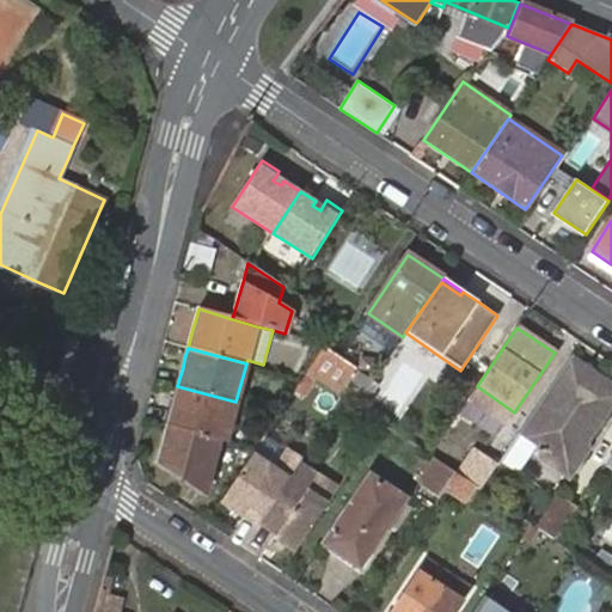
[(325,348),(306,374),(316,380),(338,396),(346,385),(356,369),(325,348)]
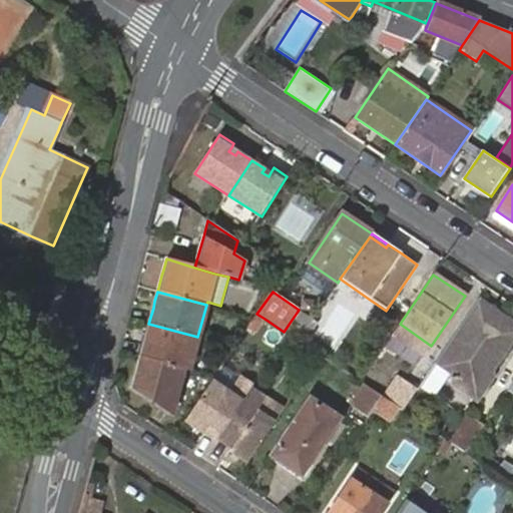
[(492,371),(512,339),(512,323),(478,300),(436,362),(451,372),(455,384),(477,399),(493,377),(492,371)]
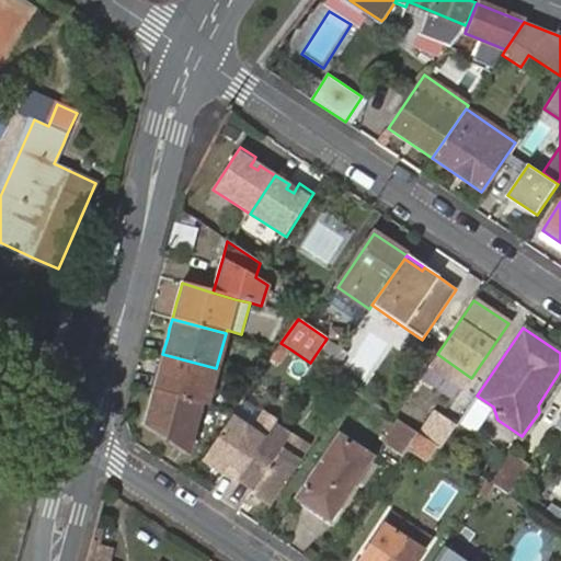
[(317,353),(310,363),(316,366),(327,373),(333,364),(317,353)]
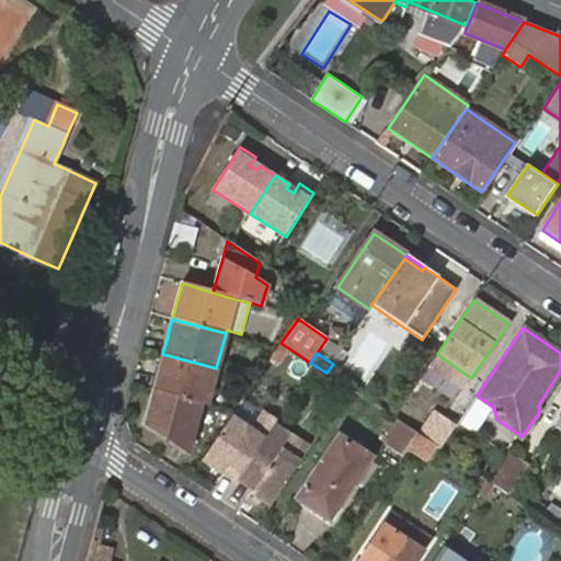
[(201,402),(206,403),(216,368),(162,354),(159,366),(153,389),(201,402)]
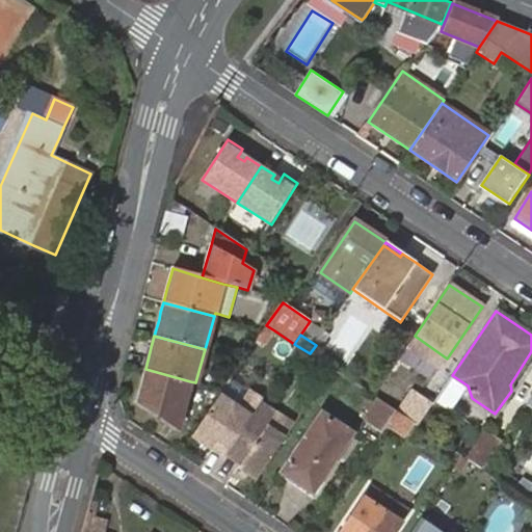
[(411,340),(404,352),(408,354),(416,343),(411,340)]
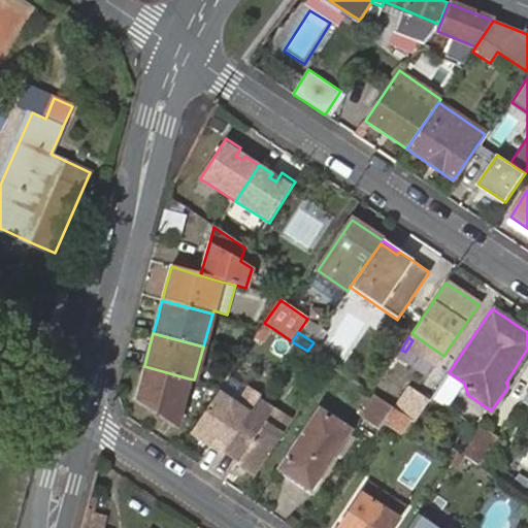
[(144,366),(150,344),(147,343),(141,365),(144,366)]
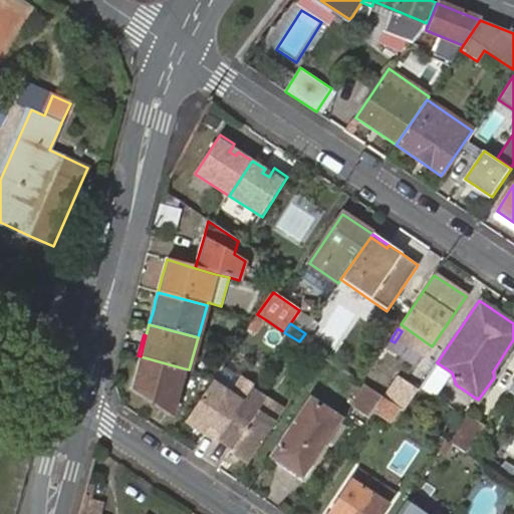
[(184,368),(141,356),(133,386),(172,413),(184,368)]
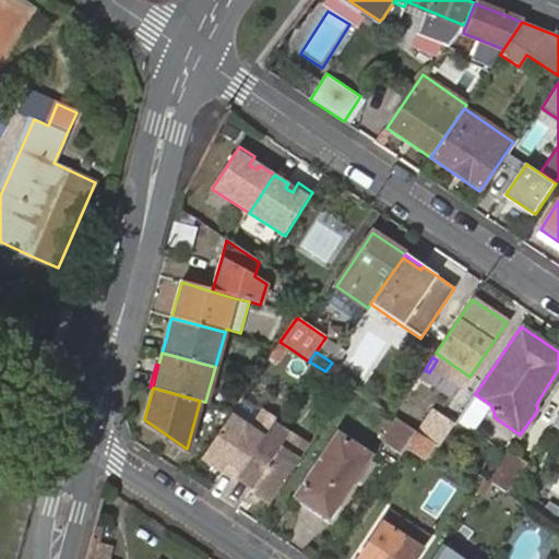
[(252,427),(233,414),(201,460),(235,483),(238,477),(275,423),(278,418),(264,408),(252,427)]
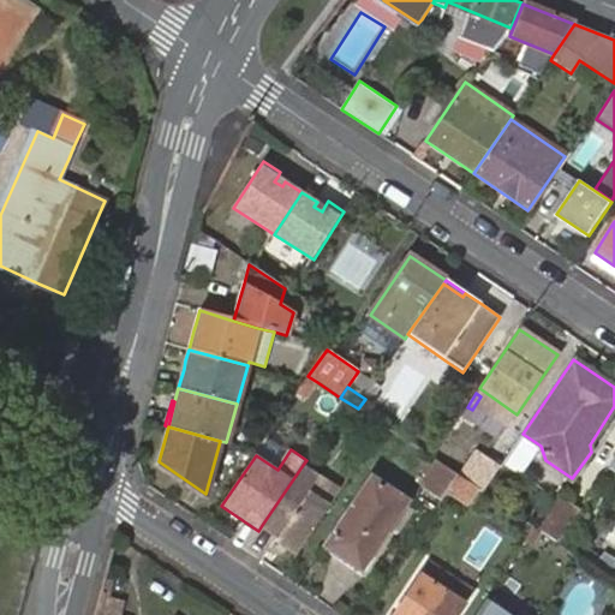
[(483,491),(500,466),(476,451),(459,475),(478,489),(483,491)]
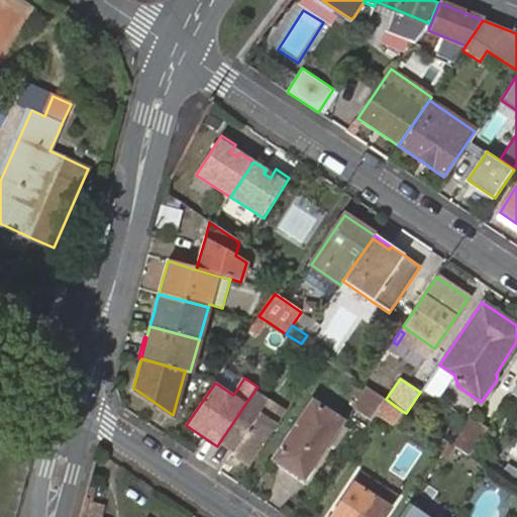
[(355,410),(372,421),(377,413),(386,399),(370,389),(369,391),(367,389),(358,401),(360,403),(355,410)]
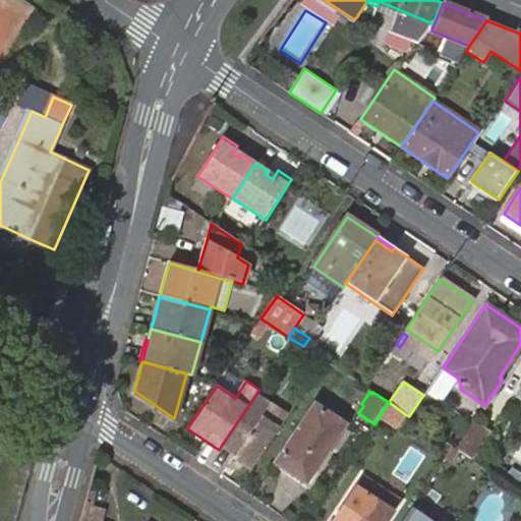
[(233,459),(251,471),(279,428),(264,417),(273,405),(256,394),(222,445),(236,454),(233,459)]
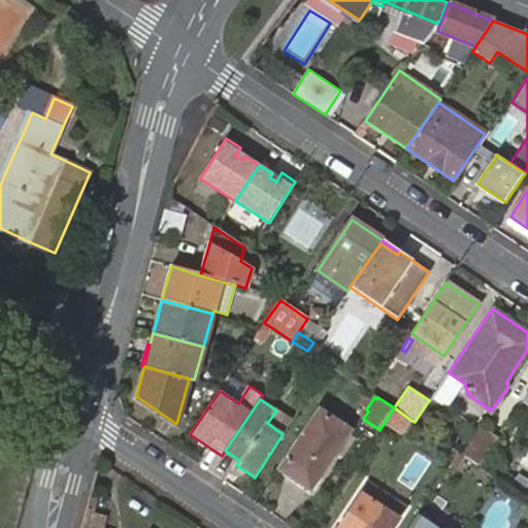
[(401,433),(410,420),(394,407),(385,422),(401,433)]
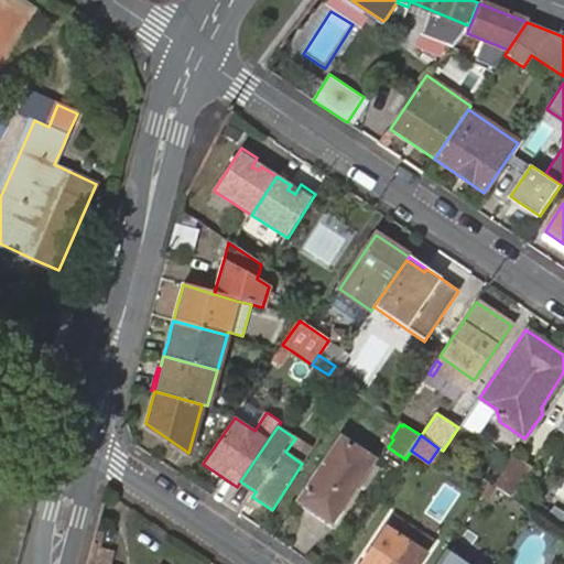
[(312,479),(301,497),(318,508),(334,519),(340,510),(353,491),(373,459),(340,437),(312,479)]
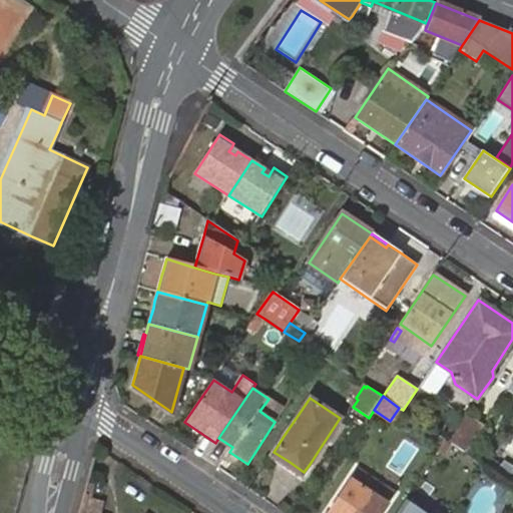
[(269,399),(260,411),(275,422),(284,409),(269,399)]
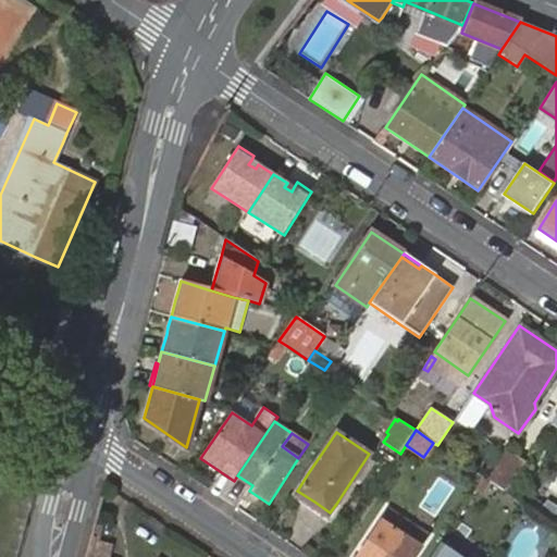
[(524,465),(508,454),(490,481),(506,492),(524,465)]
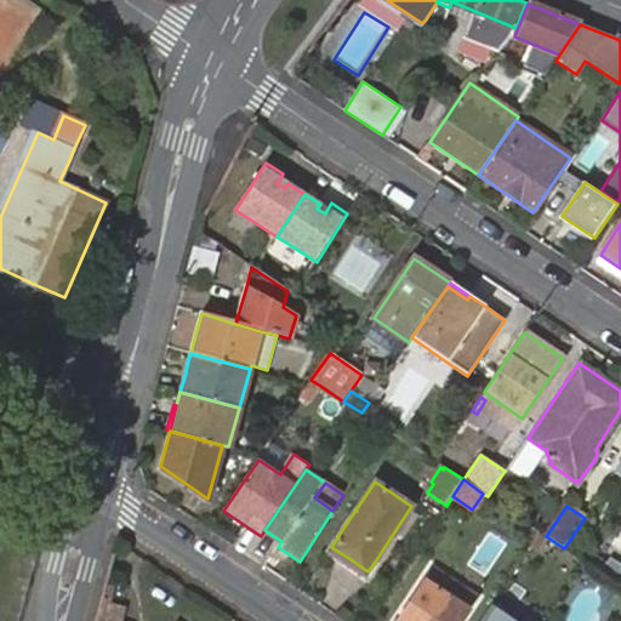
[(620,586),(620,564),(611,558),(615,552),(600,542),(586,564),(588,565),(620,586)]
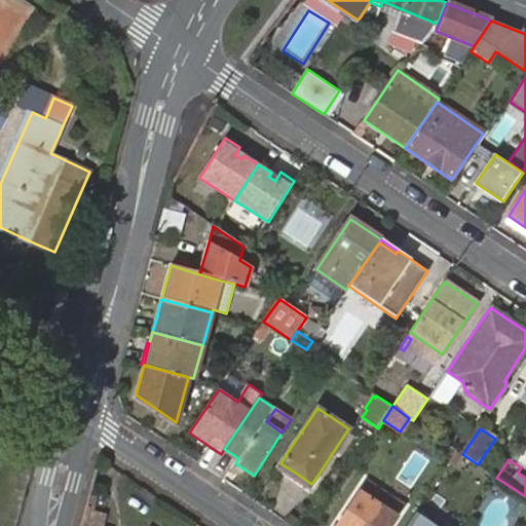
[(297,474),(280,463),(275,470),(310,493),(322,478),(317,476),(311,484),(297,474)]
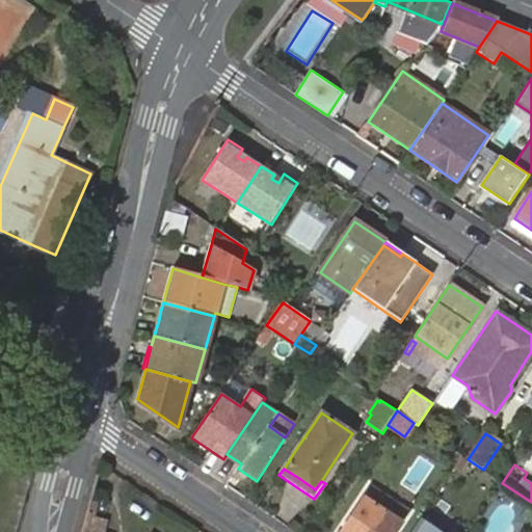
[(373,505),(381,494),(370,486),(363,498),(340,531),(394,531),(400,523),(373,505)]
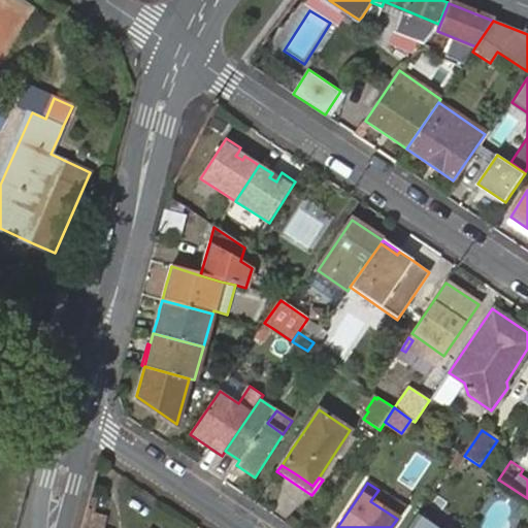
[(404,507),(378,490),(370,501),(397,519),(404,507)]
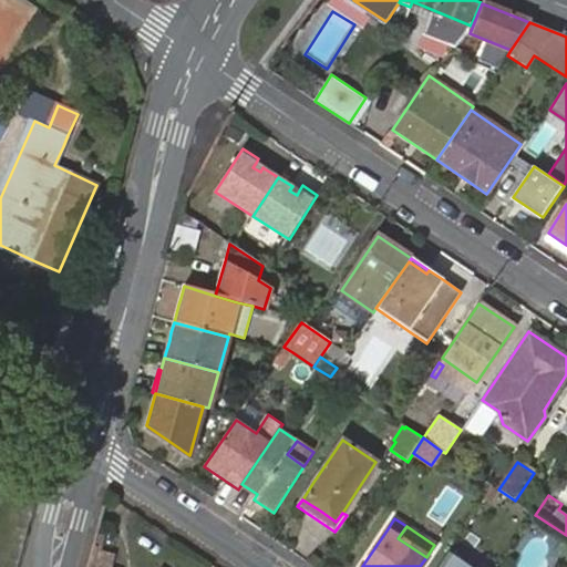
[(91,550),(86,566),(107,566),(111,556),(91,550)]
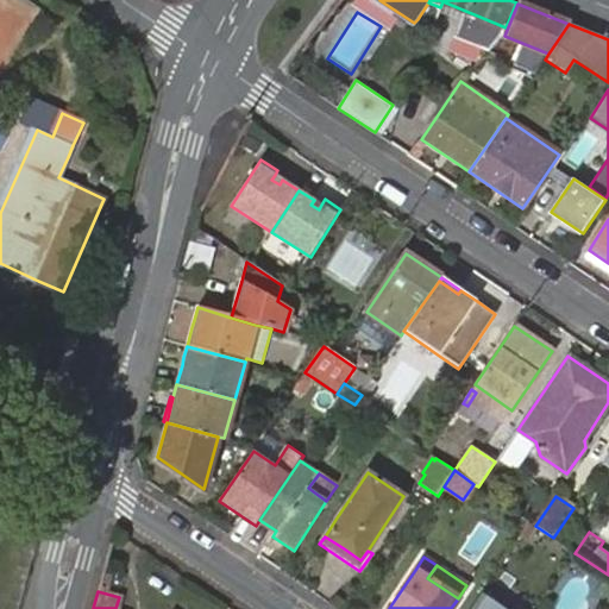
[(504,608),(483,595),(472,608),(504,608)]
